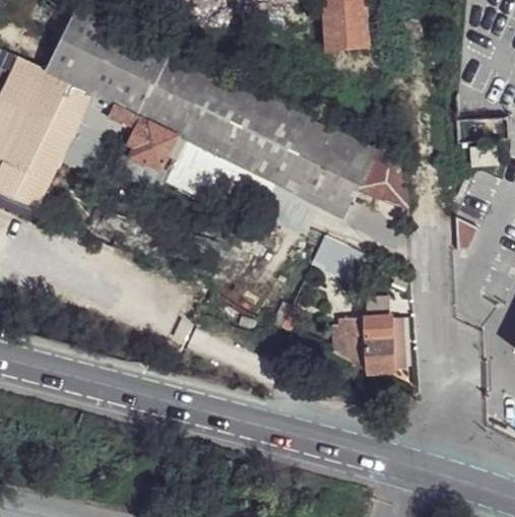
[(365,48),(361,0),(318,0),(322,52),(365,48)]
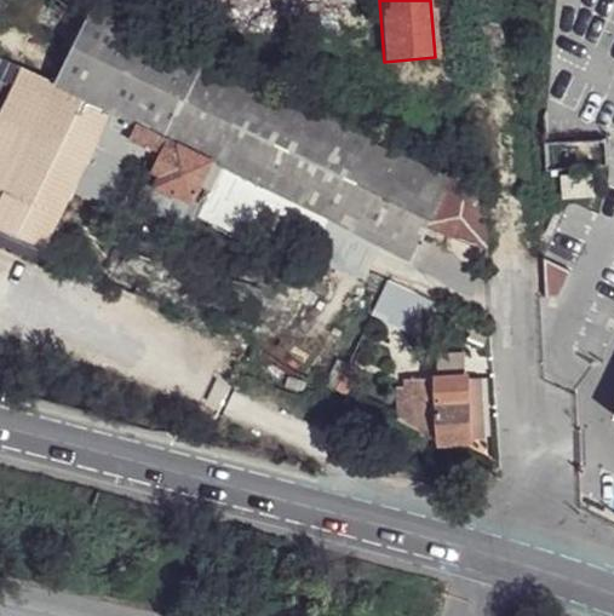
[(198,62),(89,9),(51,88),(107,114),(161,138),(198,62)]
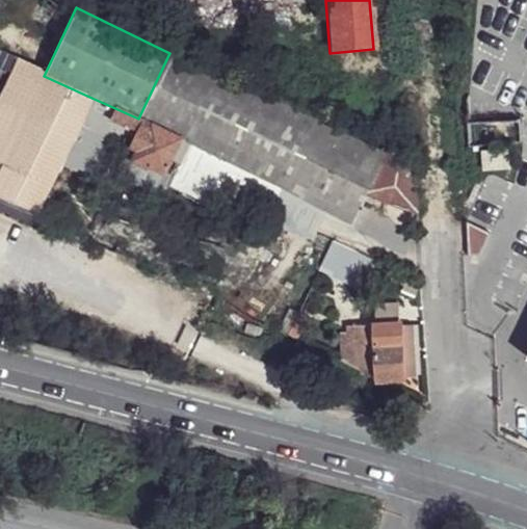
[(312,121),(169,53),(138,118),(140,124),(180,140),(205,152),(233,165),(280,187),(312,121)]
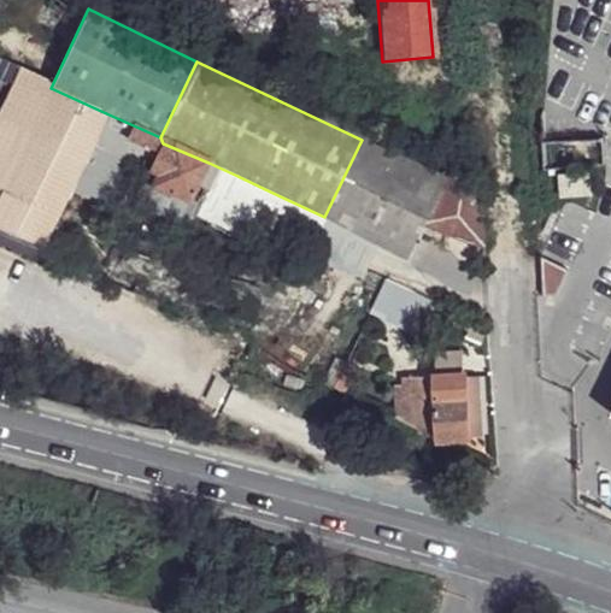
[(51,88),(17,71),(0,107),(0,239),(37,257),(50,230),(69,189),(92,141),(106,113),(51,88)]
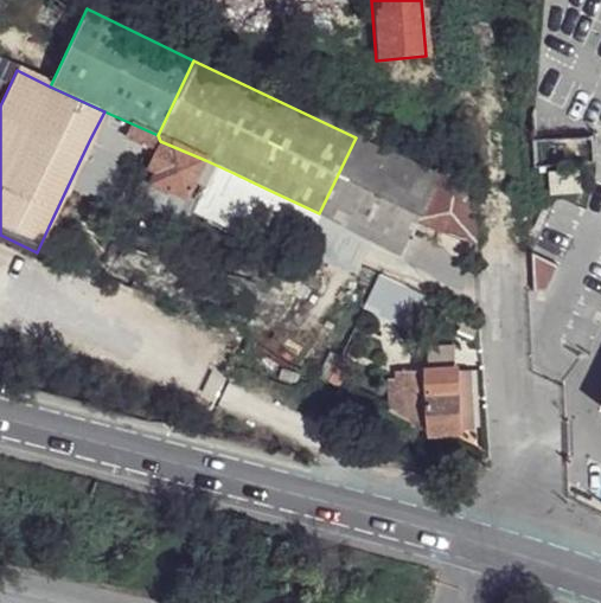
[(158,135),(104,111),(90,139),(129,158),(148,167),(160,141),(158,135)]
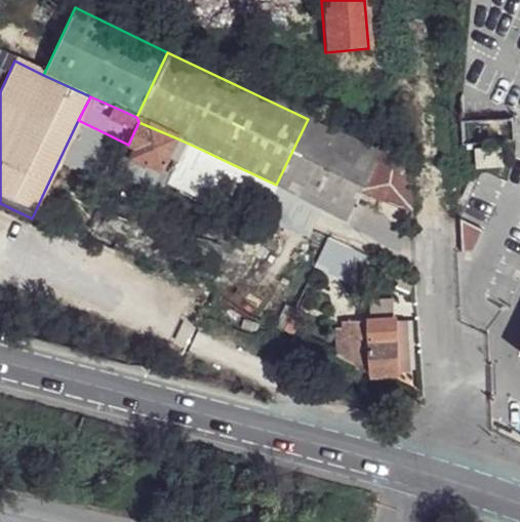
[(456,118),(455,147),(471,147),(470,166),(497,166),(497,141),(508,142),(508,119),(456,118)]
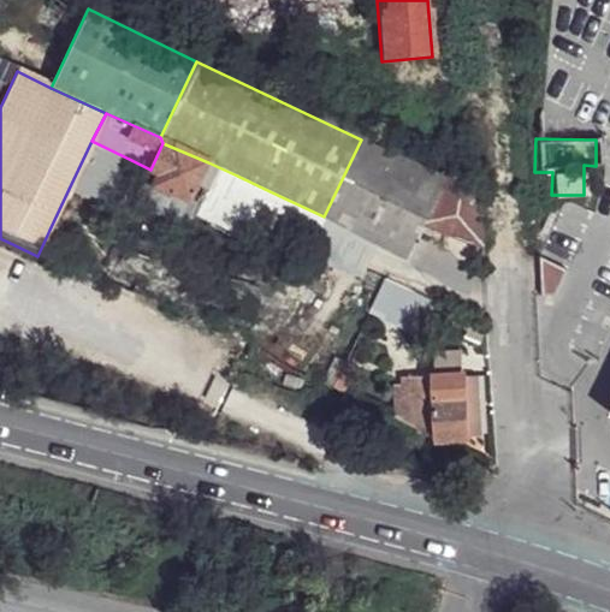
[(442,178),(361,140),(324,217),(379,244),(404,256),(422,218),(442,178)]
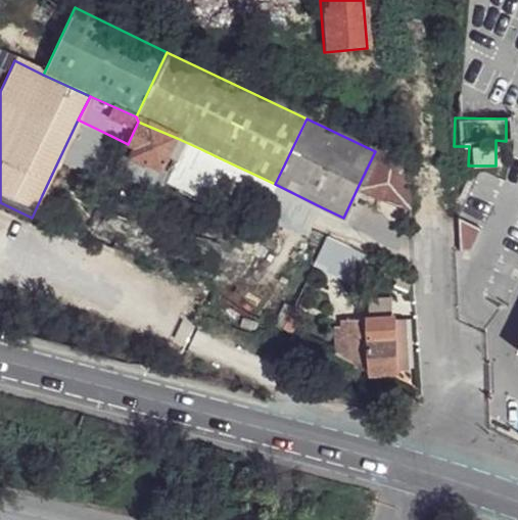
[(78,120),(58,160),(92,177),(111,136),(78,120)]
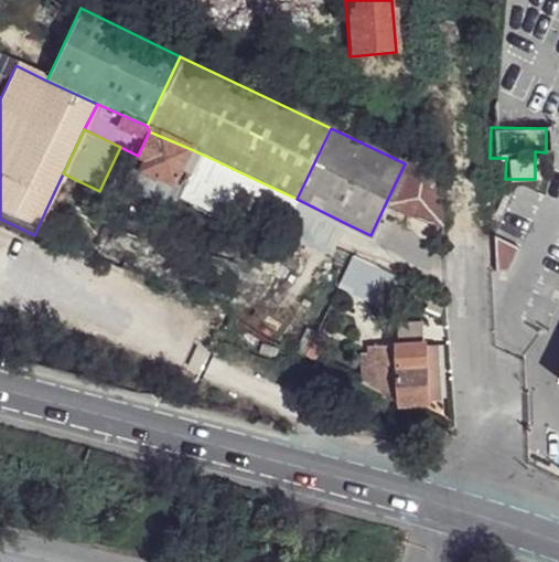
[(191,149),(149,131),(138,156),(132,167),(171,186),(173,187),(181,172),(191,149)]
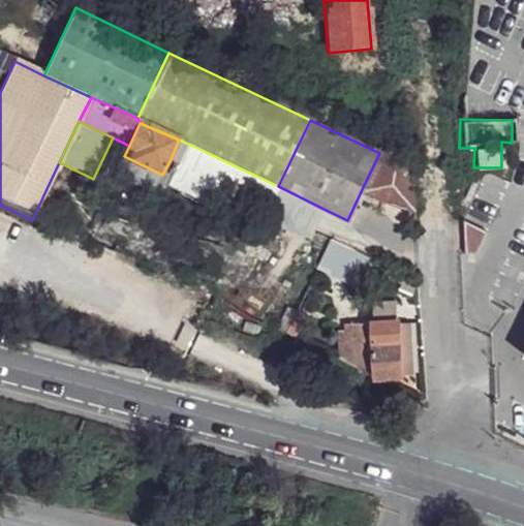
[(232,164),(204,151),(191,175),(214,185),(210,194),(216,195),(232,164)]
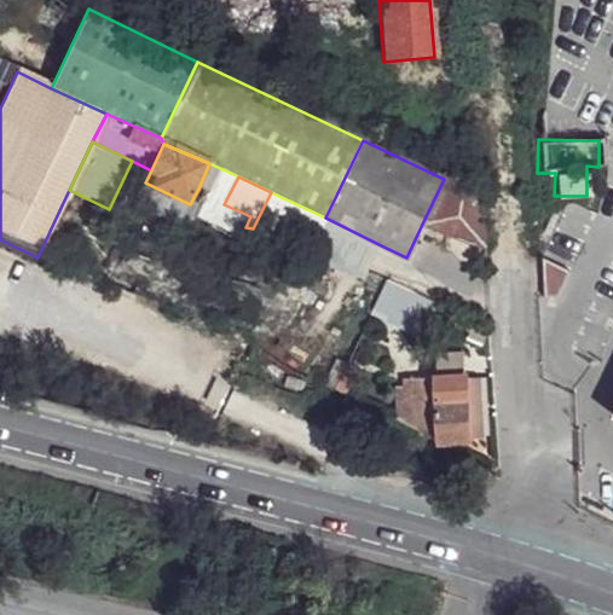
[(472,192),(444,179),(424,219),(480,244),(478,224),(474,222),(472,192)]
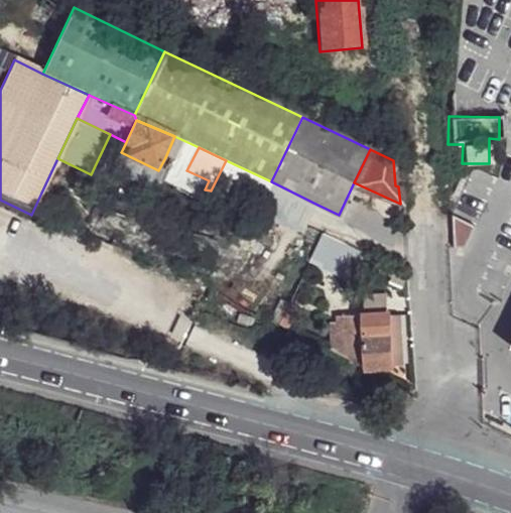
[(156,169),(121,152),(113,169),(148,185),(151,178),(156,169)]
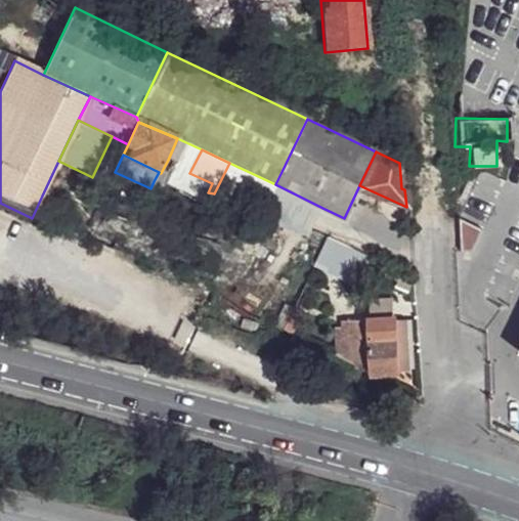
[(174,162),(168,160),(161,173),(159,172),(154,181),(164,186),(166,182),(174,165),(174,162)]
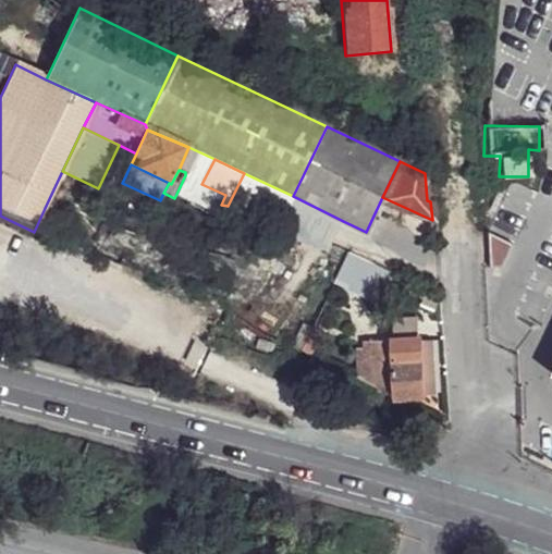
[(293,196),(244,173),(228,206),(277,231),(277,230),(293,196)]
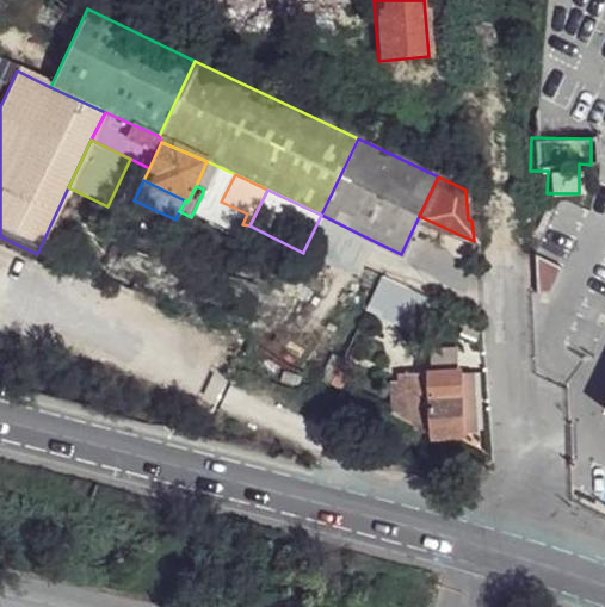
[(221,202),(203,192),(193,212),(238,233),(242,224),(247,214),(221,202)]
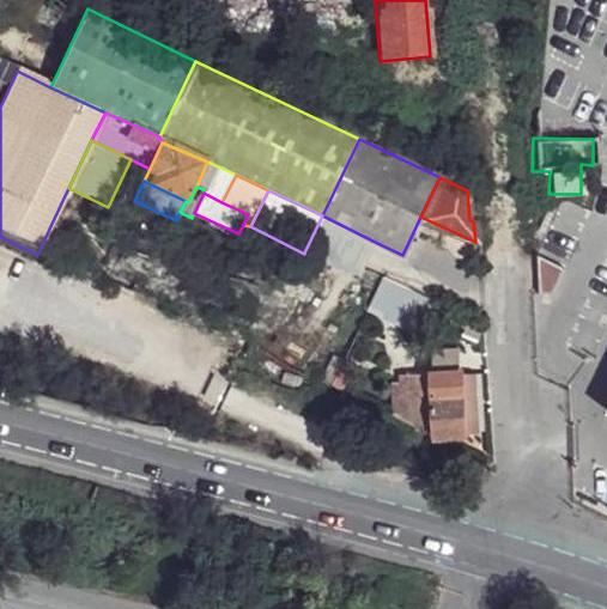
[(322,215),(304,253),(359,281),(377,243),(322,215)]
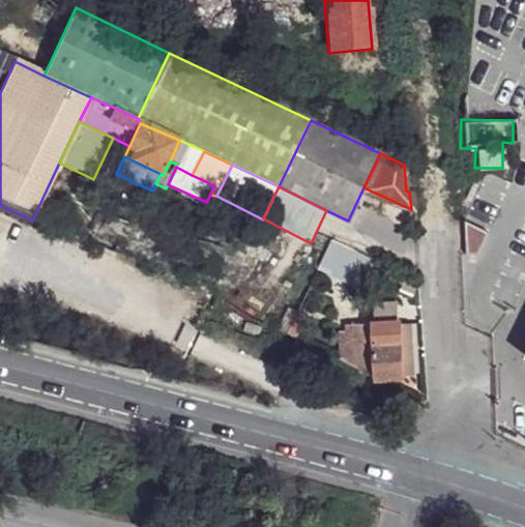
[(49,201),(42,198),(32,221),(38,223),(49,201)]
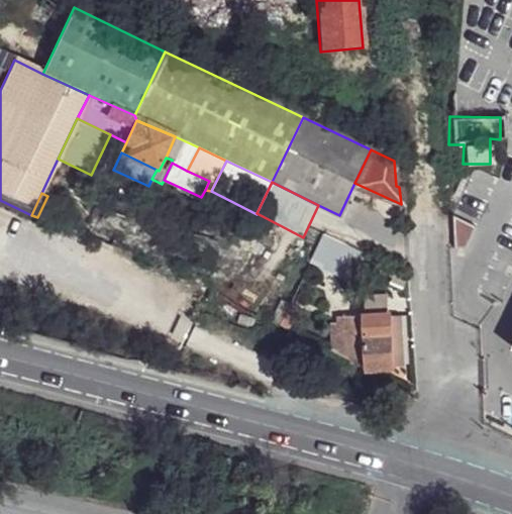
[(367,254),(323,233),(308,264),(342,281),(351,262),(361,267),(367,254)]
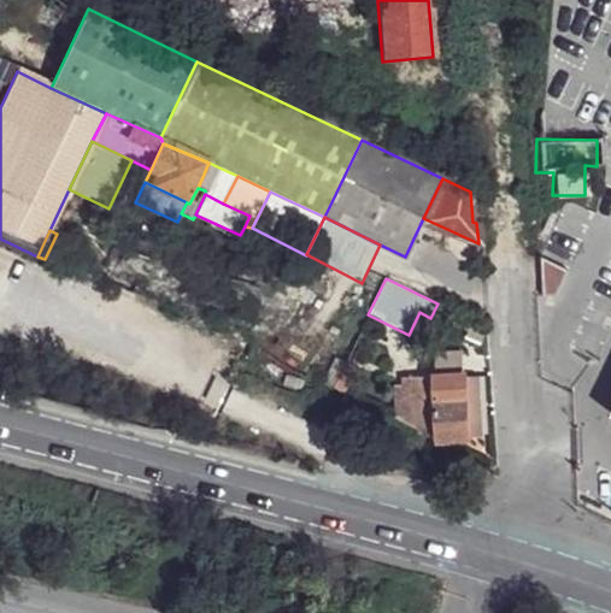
[(485,326),(471,319),(465,339),(480,346),(485,336),(485,326)]
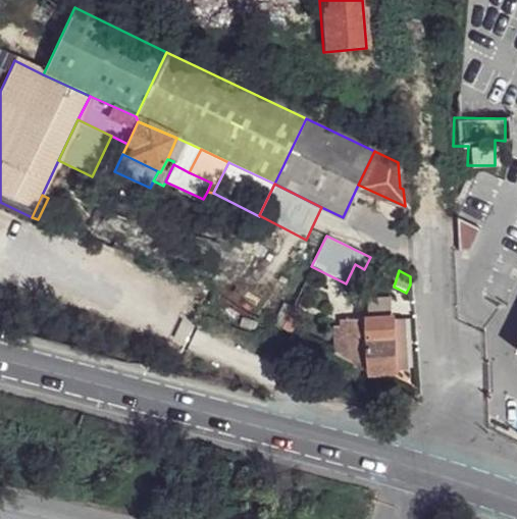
[(391,297),(367,298),(368,315),(392,314),(391,297)]
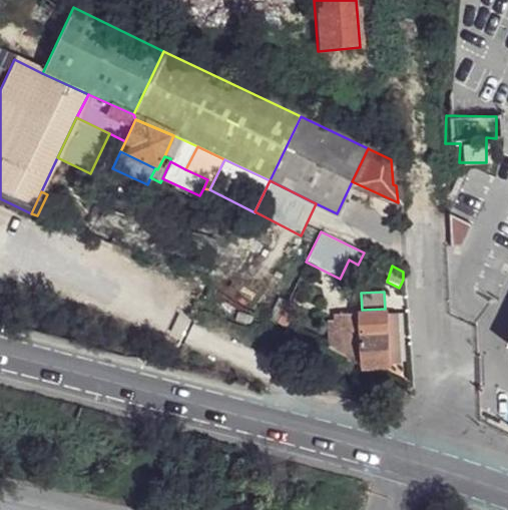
[(287,305),(277,324),(286,329),(295,309),(287,305)]
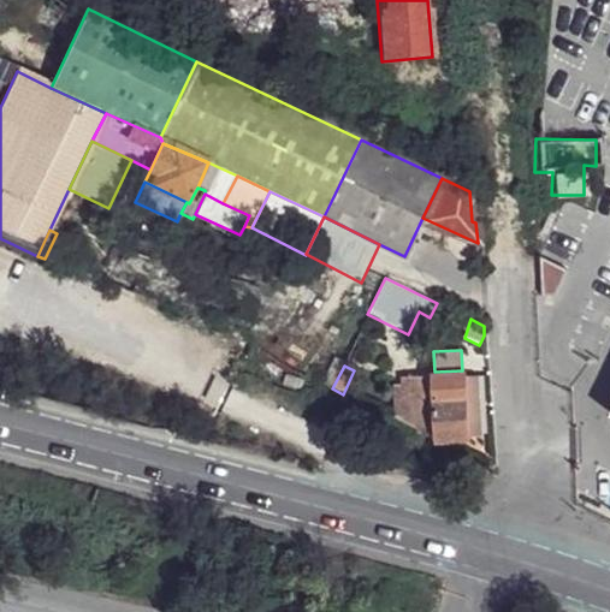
[(406,386),(408,432),(434,444),(469,441),(469,437),(481,435),(478,375),(467,376),(466,370),(462,370),(434,372),(431,372),(431,385),(406,386)]
